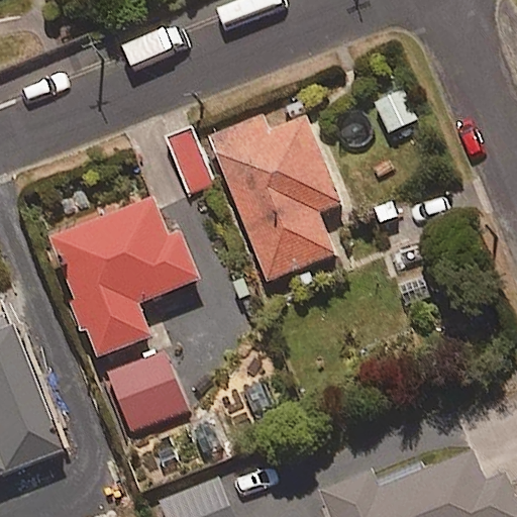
[(335,254),(319,213),(341,204),(299,100),(282,107),(289,122),(271,130),(264,114),(208,136),(267,282),(335,254)]
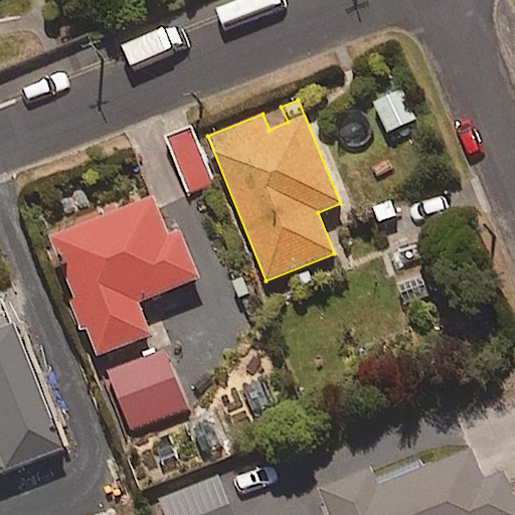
[(188,193),(212,184),(192,131),(169,140),(188,193)]
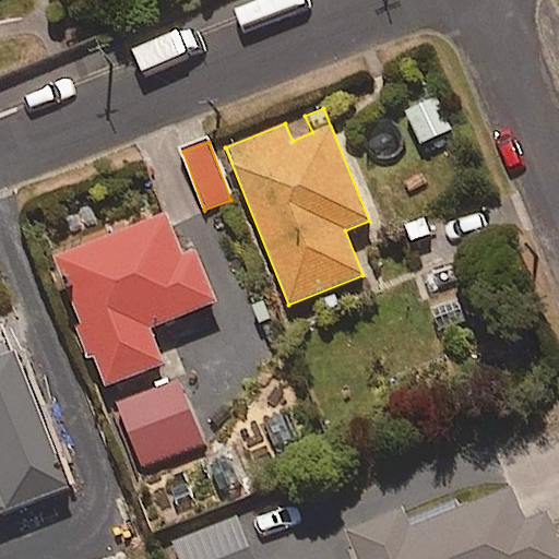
[(71,324),(86,361),(95,358),(106,387),(166,363),(152,329),(217,301),(197,250),(181,257),(163,212),(52,257),(80,321),(71,324)]
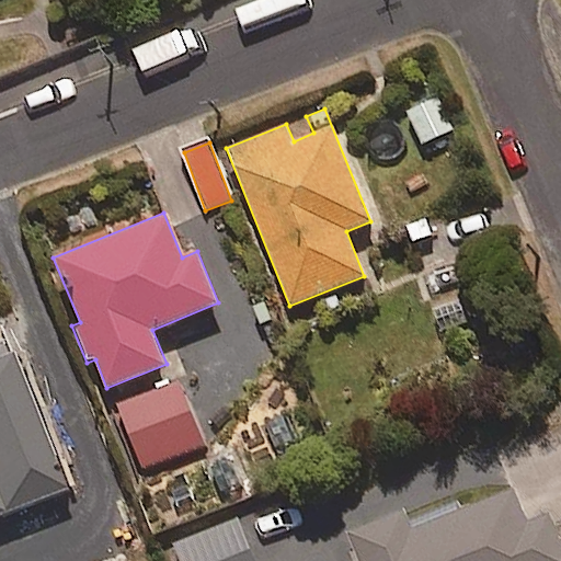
[(0,519),(71,492),(13,344),(0,348),(0,519)]
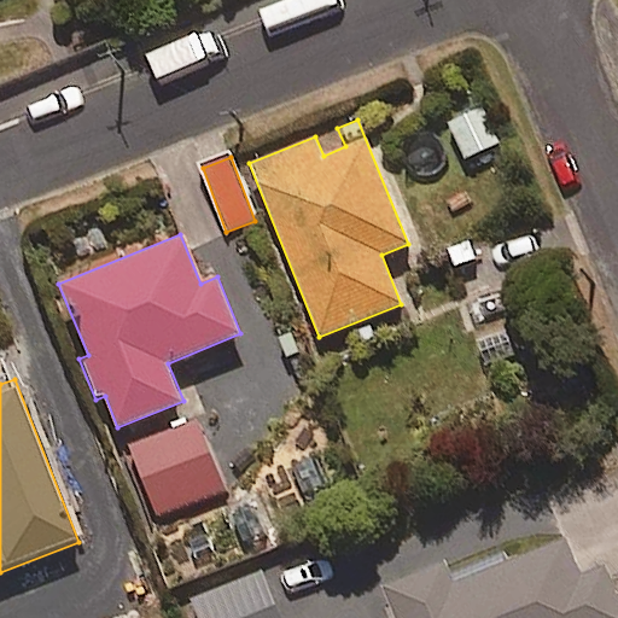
[(157,518),(225,491),(198,423),(130,449),(157,518)]
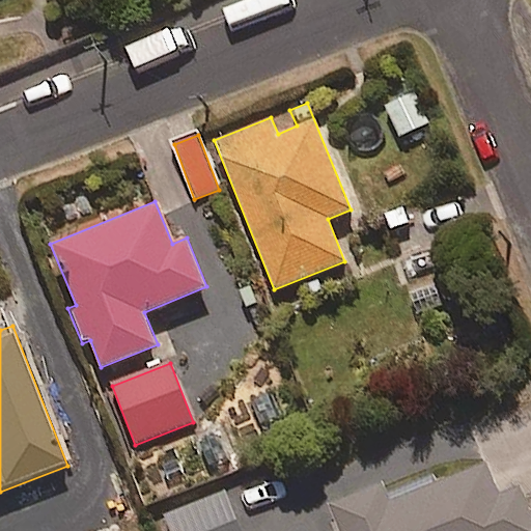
[(530,530),(530,514),(521,491),(500,499),(485,463),(399,498),(392,482),(330,507),(339,530),(530,530)]
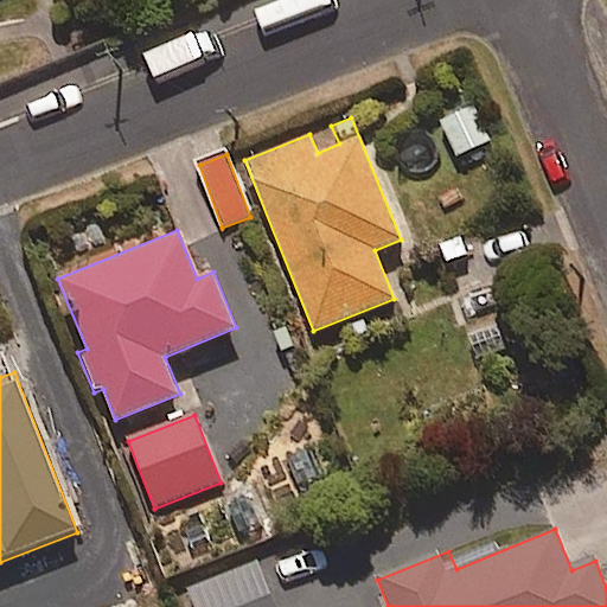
[(189,606),(274,606),(256,563),(183,593),(189,606)]
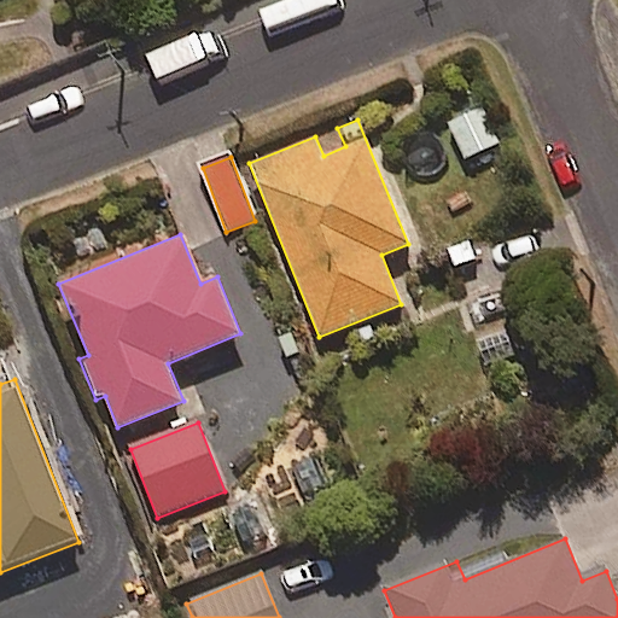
All buildings are outlined.
